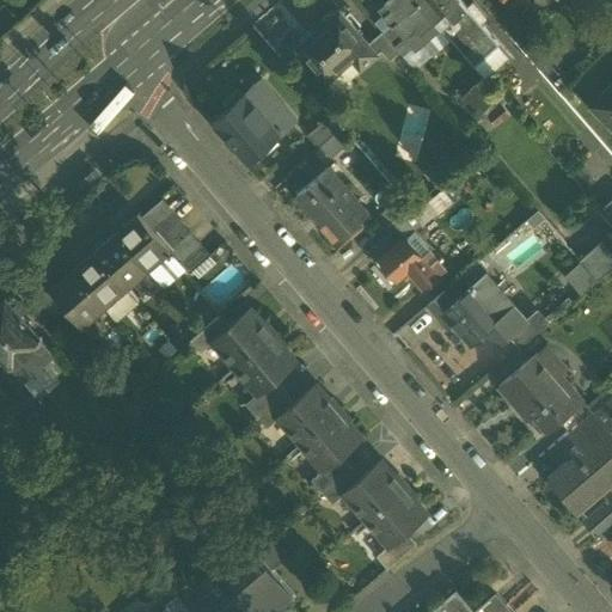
[(416,0),(387,0),(389,0),(380,7),(386,13),(384,14),(393,25),(395,25),(408,38),(415,47),(427,36),(423,32),(436,22),(416,0)]
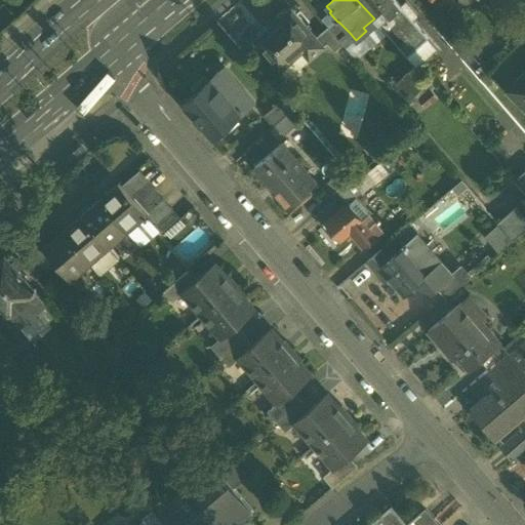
[(357,0),(374,18),(386,8),(388,11),(397,4),(398,3),(395,0),(357,0)]
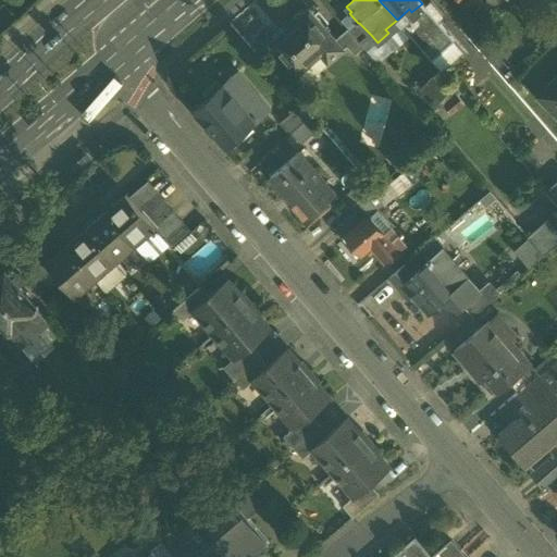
[(453,40),(421,4),(411,12),(409,9),(397,20),(431,59),(453,40)]
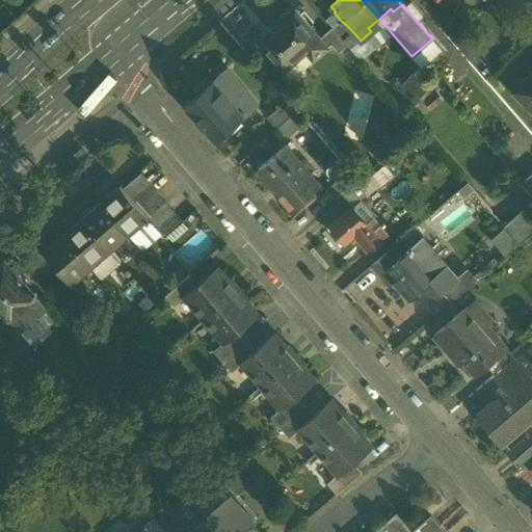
[(296,11),(259,44),(284,72),(299,59),(303,64),(309,59),(312,62),(327,48),(296,11)]
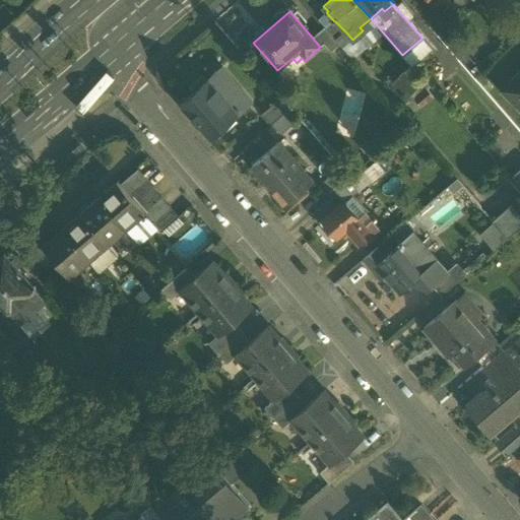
[(346,33),(335,21),(334,21),(325,28),(338,43),(344,37),(343,36),(346,33)]
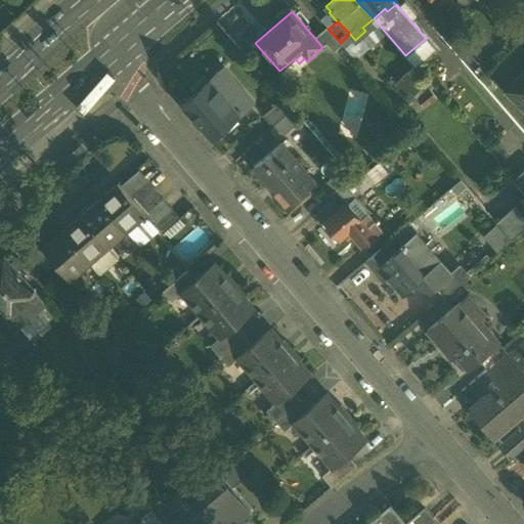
[(341,43),(328,29),(320,35),(335,52),(343,45),(341,43)]
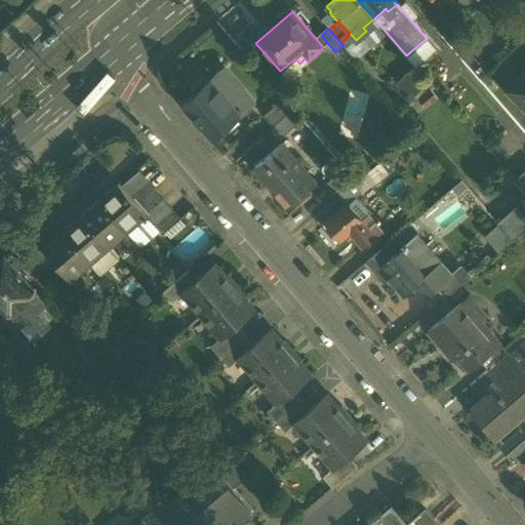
[(255,104),(229,72),(218,81),(215,77),(211,81),(242,116),(255,104)]
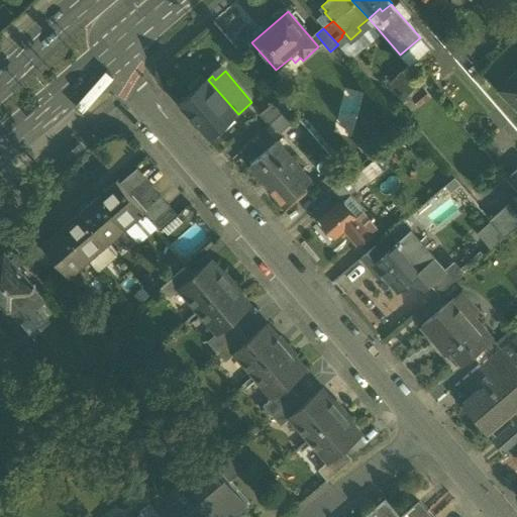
[(238,114),(208,80),(180,103),(210,138),(238,114)]
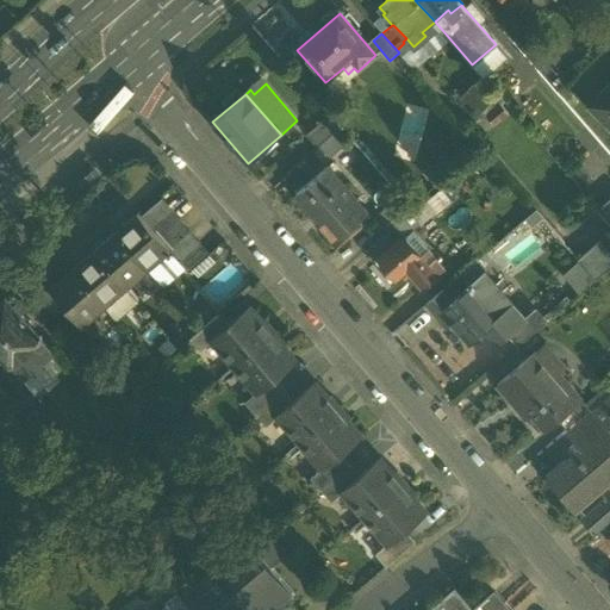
[(500,98),(483,107),(491,123),(510,113),(500,98)]
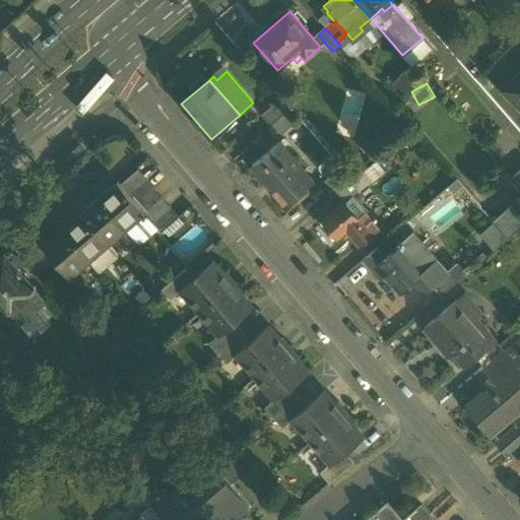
[(279,99),(261,114),(270,125),(288,110),(279,99)]
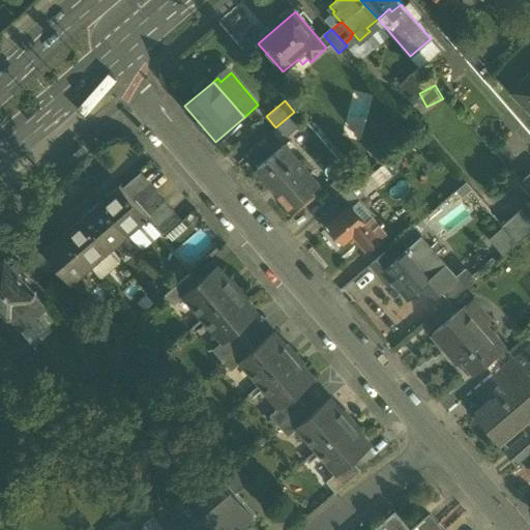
[(84,145),(68,158),(72,163),(88,149),(84,145)]
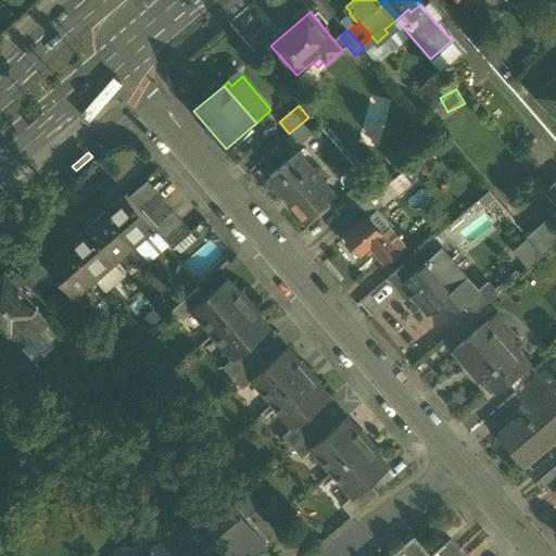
[(306,169),(294,156),(270,177),(307,219),(336,194),(312,165),(306,169)]
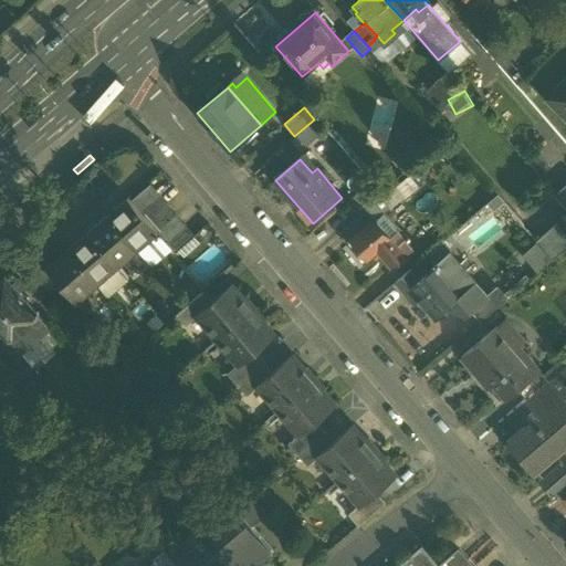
[(565,184),(554,196),(565,209),(565,184)]
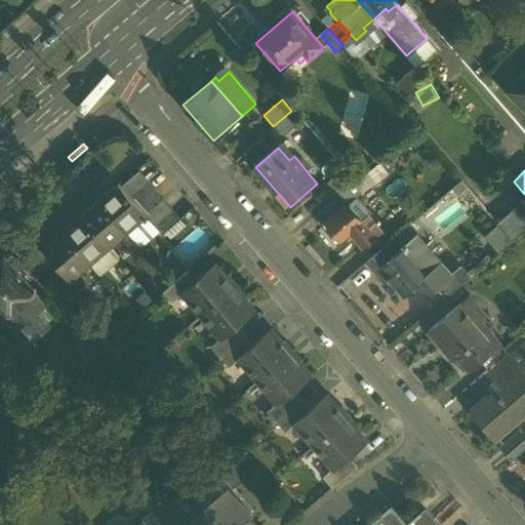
[(137,171),(121,186),(130,196),(147,182),(137,171)]
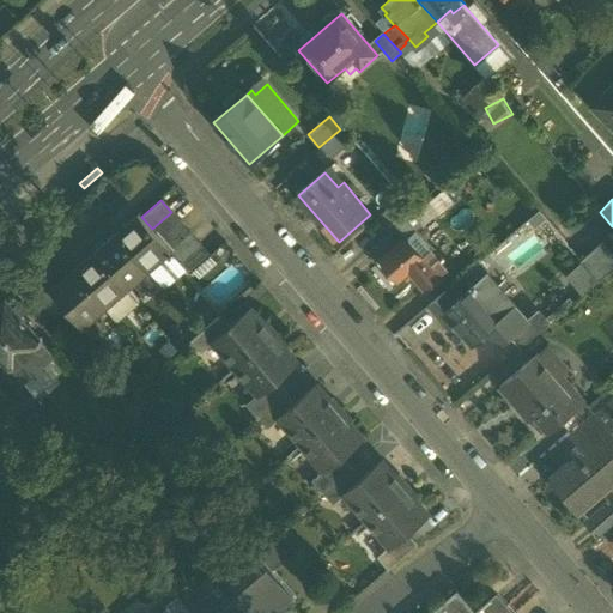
[(412,212),(401,200),(381,218),(392,230),(394,228),(412,212)]
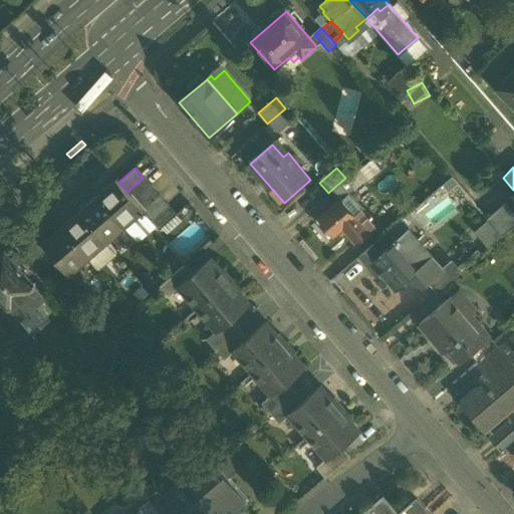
[(345,178),(330,191),(340,202),(341,201),(341,202),(356,189),(346,177),(345,178)]
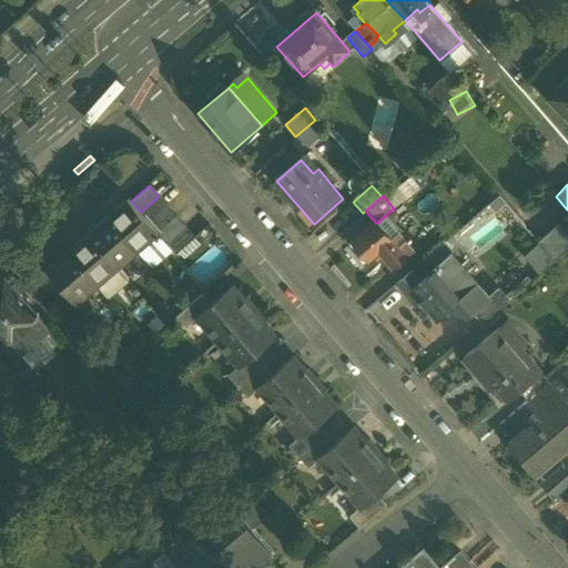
[(159,196),(141,212),(149,222),(166,206),(159,196)]
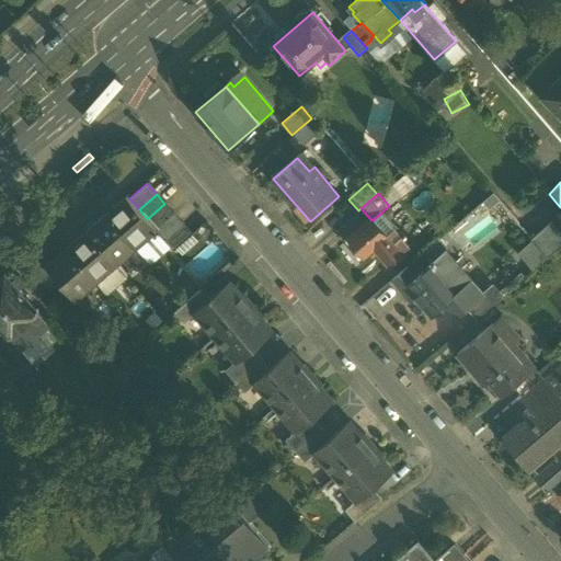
[(129,198),(126,195),(105,214),(135,248),(156,229),(147,219),(139,209),(129,198)]
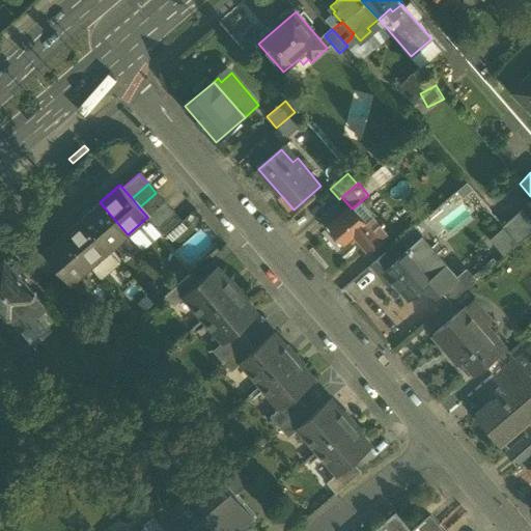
[(156,193),(139,207),(147,217),(164,202),(156,193)]
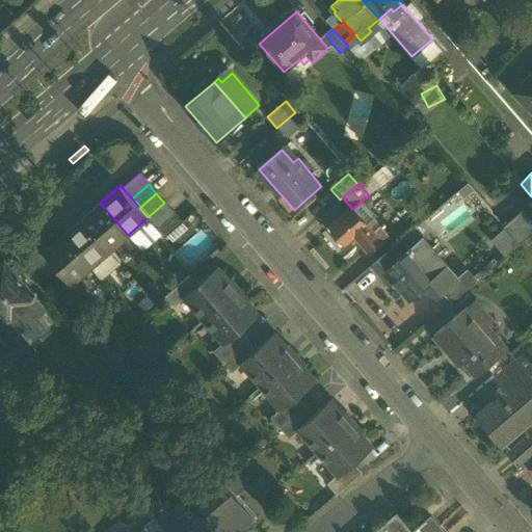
[(128,235),(100,203),(81,218),(109,250),(128,235)]
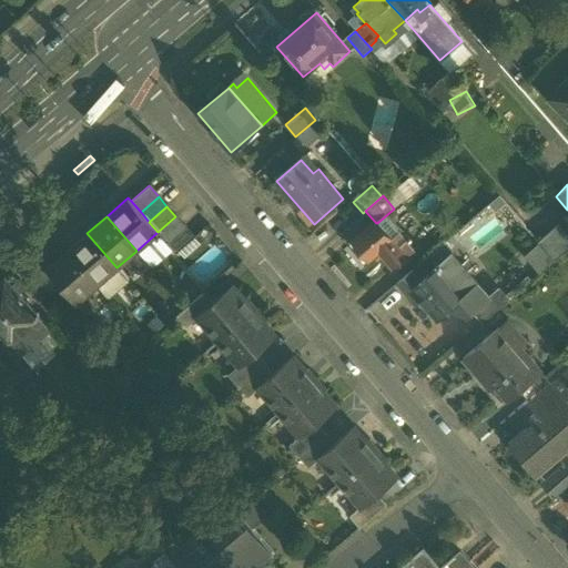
[(175,216),(158,232),(166,242),(184,226),(175,216)]
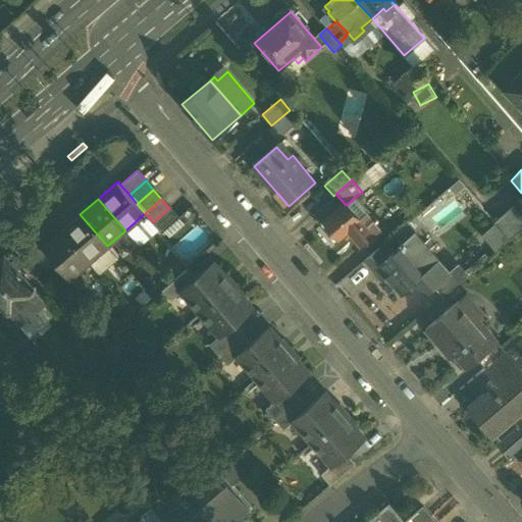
[(346,205),(324,223),(340,241),(349,232),(362,221),(360,220),(347,205),(347,204),(346,205)]
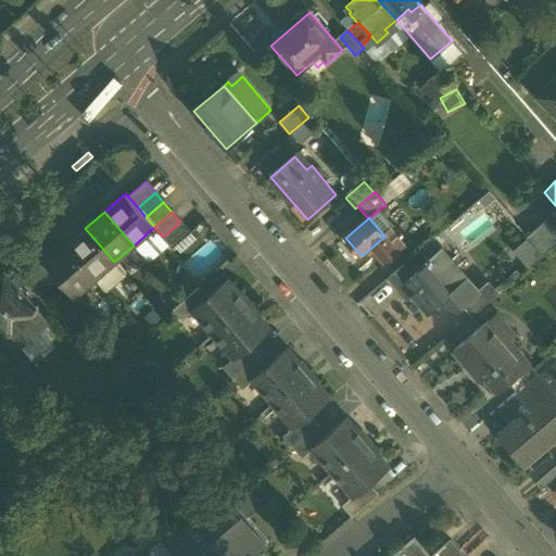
[(555,244),(555,230),(547,220),(528,237),(543,255),(555,244)]
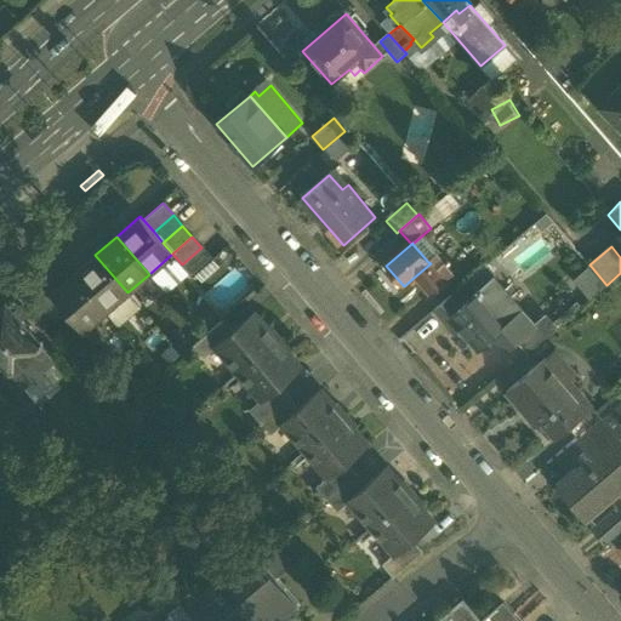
[(201,248),(182,265),(193,275),(212,260),(201,248)]
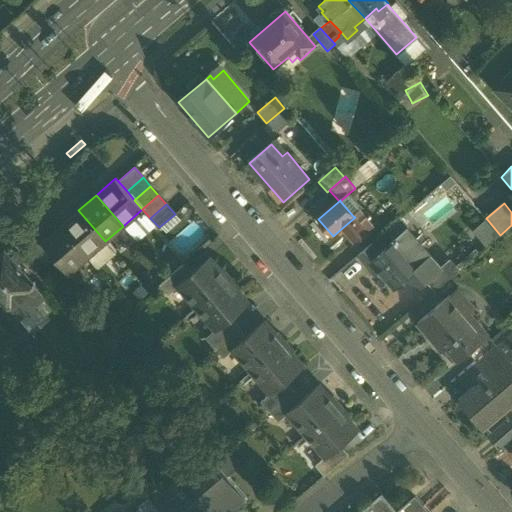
[(105,241),(78,210),(60,226),(86,257),(96,268),(97,268),(98,268),(115,253),(114,253),(115,252),(105,241)]
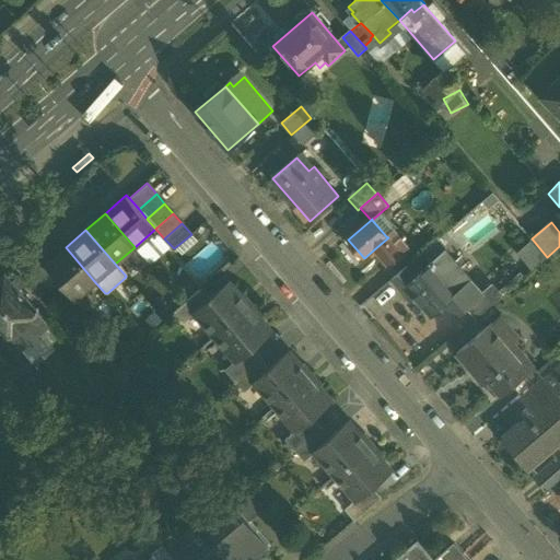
[(388,237),(374,249),(388,266),(408,249),(393,231),(386,236),(388,237)]
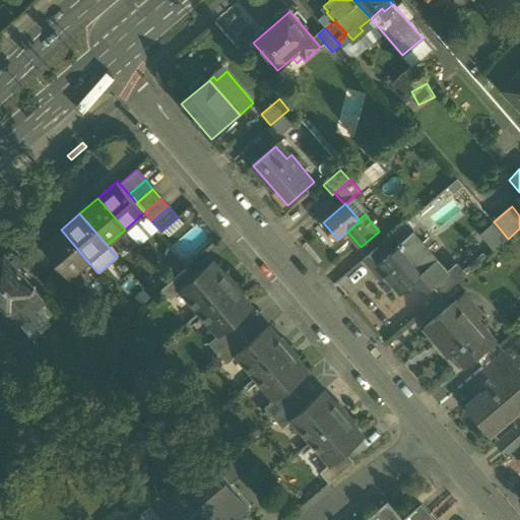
[(87,261),(61,230),(42,246),(69,277),(87,261)]
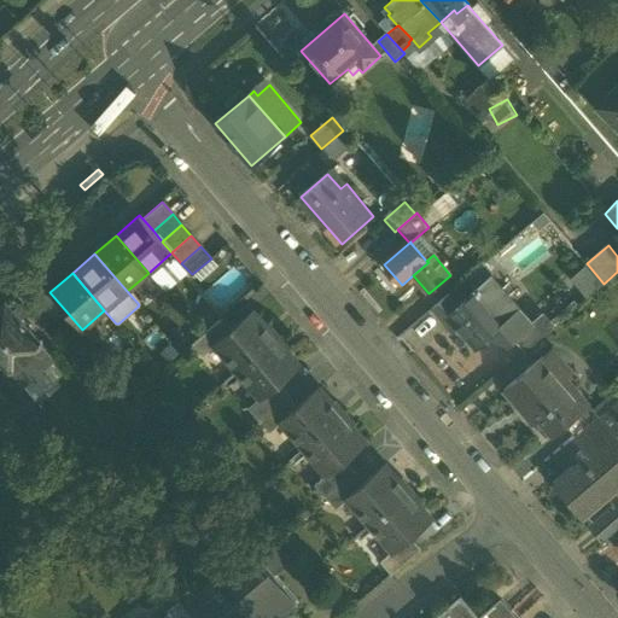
[(534,325),(493,278),(479,289),(490,302),(484,305),(501,326),(502,325),(503,326),(493,336),(503,350),(516,340),(534,325)]
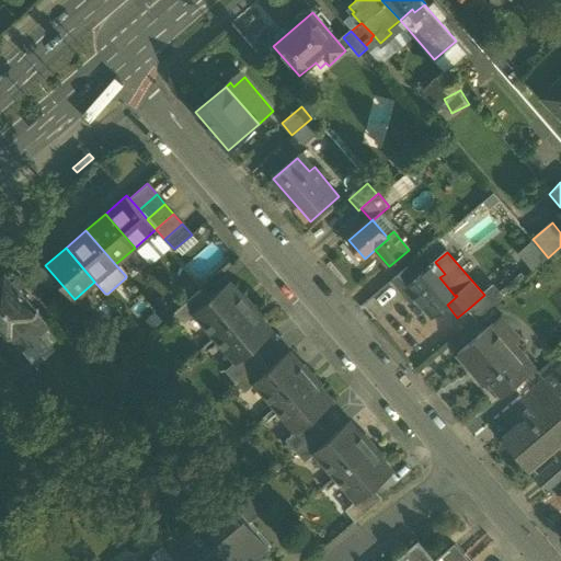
[(416,261),(392,281),(401,292),(424,271),(416,261)]
